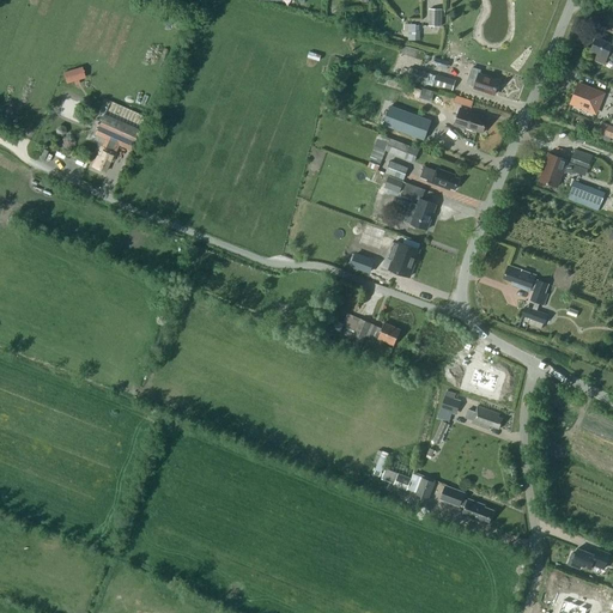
[(442,8),(429,8),(429,25),(442,25),(442,8)]
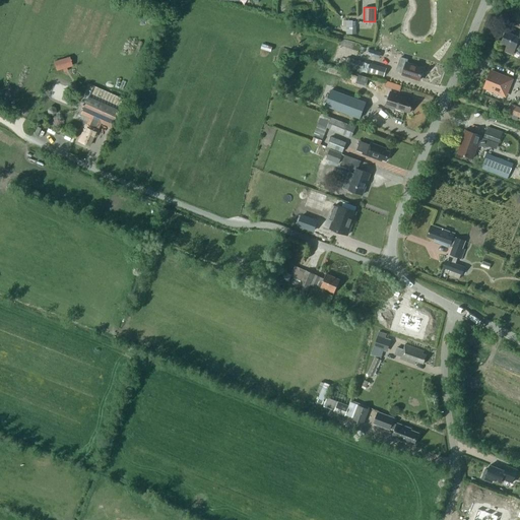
[(345,20),(345,34),(355,34),(355,25),(351,25),(351,20),(345,20)]
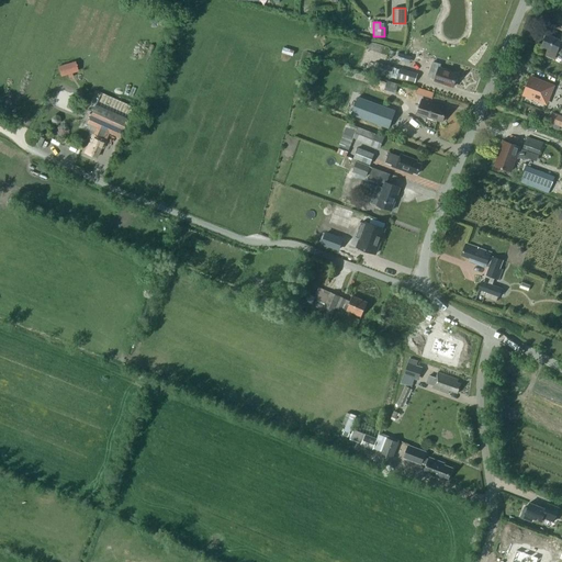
[(542,46),(549,48),(546,55),(554,58),(557,52),(561,53),(561,35),(561,40),(547,34),(542,46)]
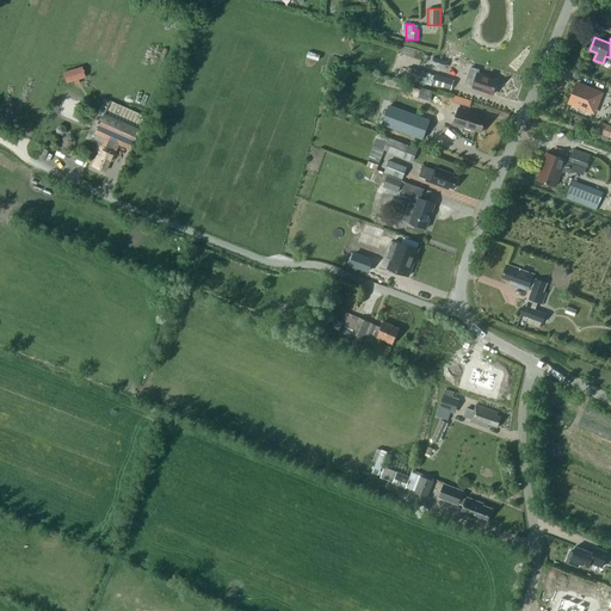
[(403,44),(401,51),(420,59),(424,51),(403,44)]
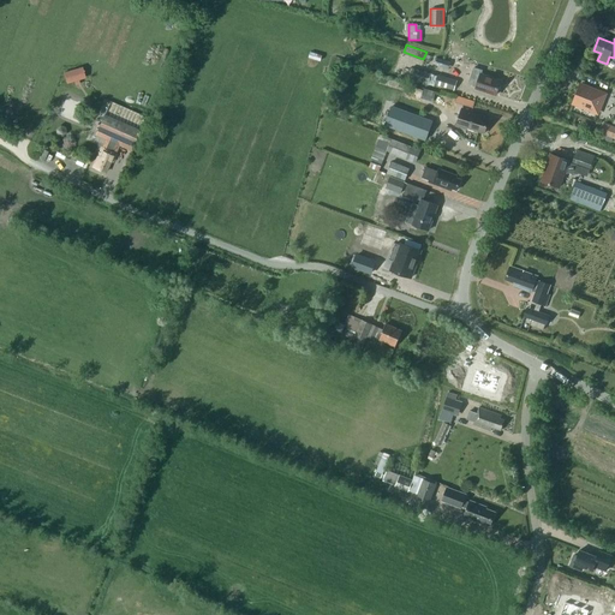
[(79,79),(85,78),(82,67),(63,72),(66,84),(75,82),(76,85),(81,84),(79,79)]
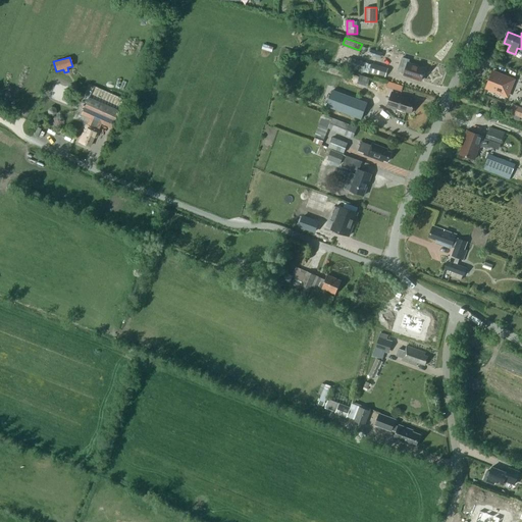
[(296,69),(298,60),(291,57),(288,67),(296,69)]
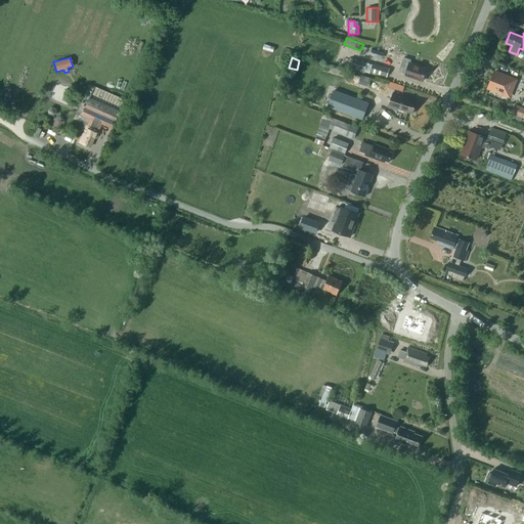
[(367,61),(351,57),(348,66),(364,71),(367,61)]
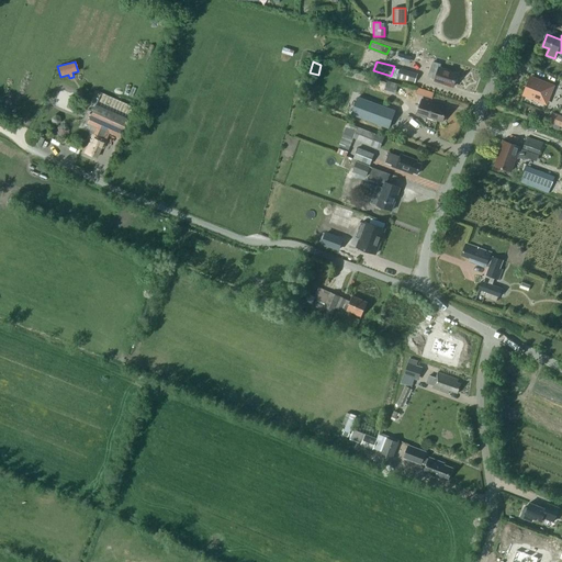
[(439,68),(440,64),(433,62),(428,76),(436,79),(435,80),(453,86),(458,74),(439,68)]
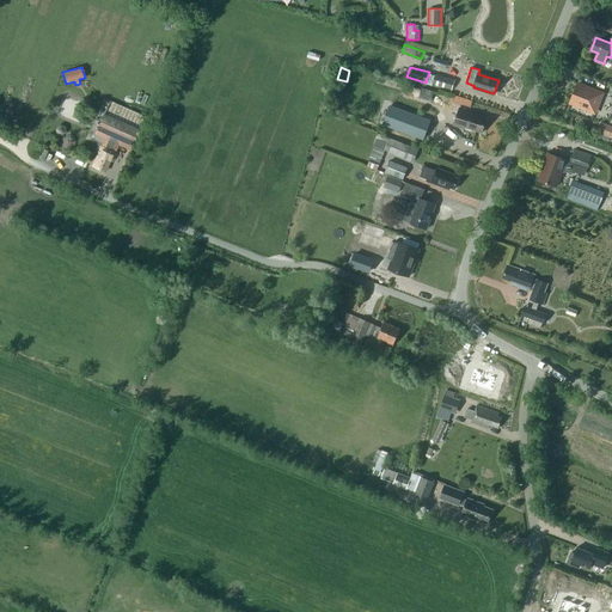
[(452,90),(454,80),(436,74),(433,84),(452,90)]
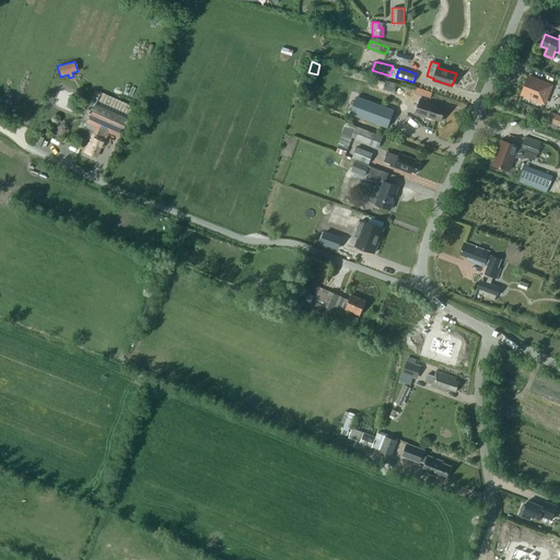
[(522,94),(545,103),(551,85),(529,77),(522,94)]
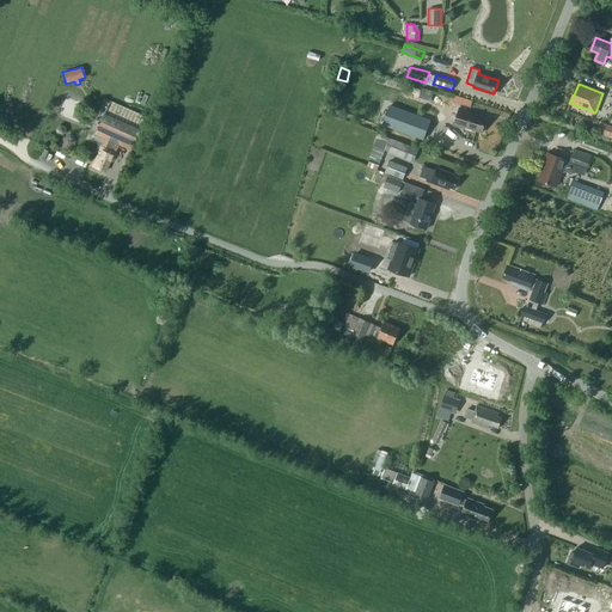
[(434,91),(422,87),(418,98),(430,101),(434,91)]
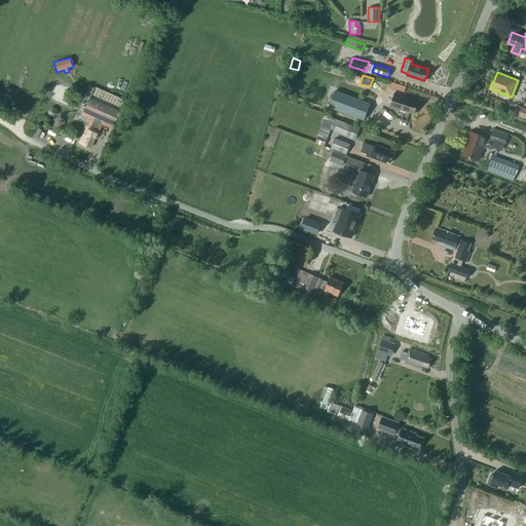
[(404,92),(406,86),(389,80),(387,86),(404,92)]
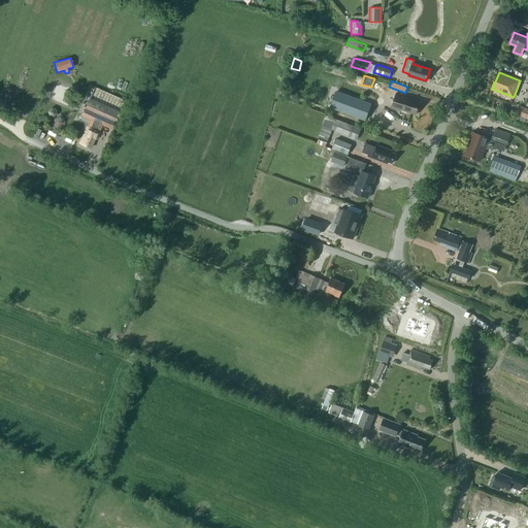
[(336,91),(331,107),(365,120),(369,109),(371,104),(358,99),(336,91)]
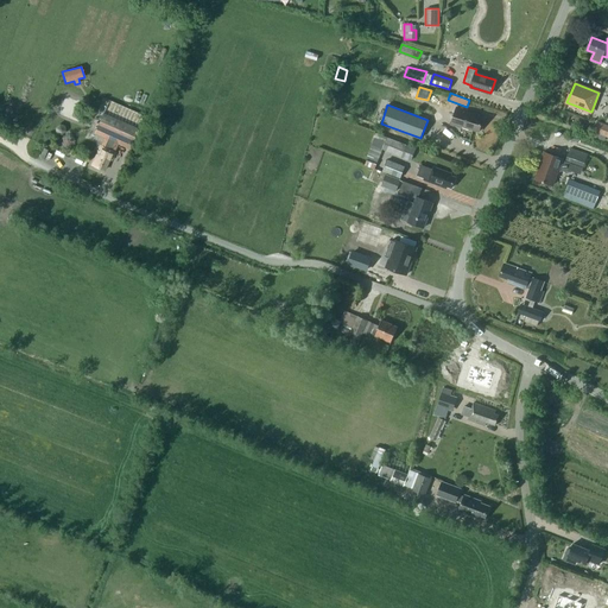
[(467,111),(457,107),(451,125),(461,127),(462,126),(479,132),(483,116),(467,112),(467,111)]
